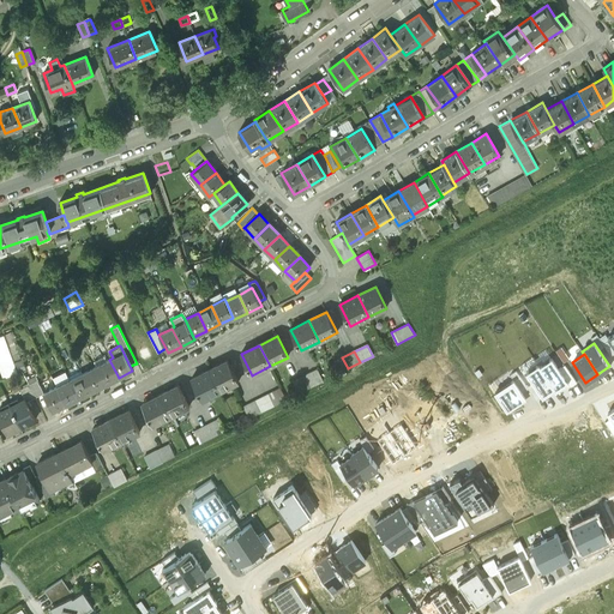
[(540,366),(555,389),(557,391),(569,383),(559,368),(552,357),(540,366)]
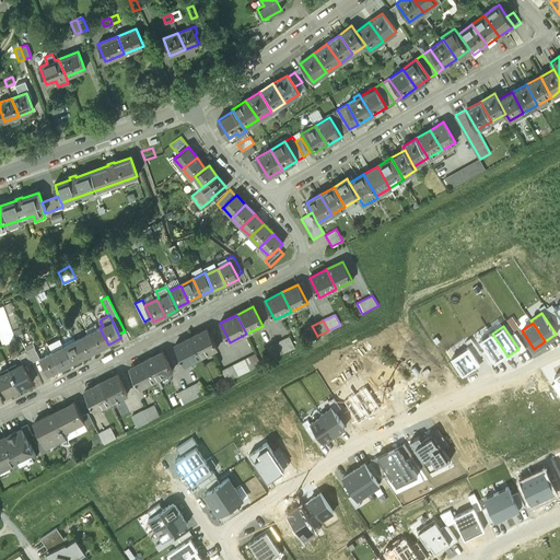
[(100,328),(88,334),(96,350),(108,345),(100,328)]
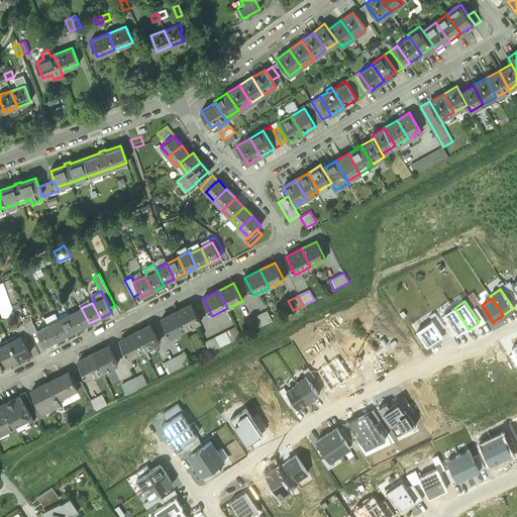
[(192,303),(177,311),(186,329),(201,321),(192,303)]
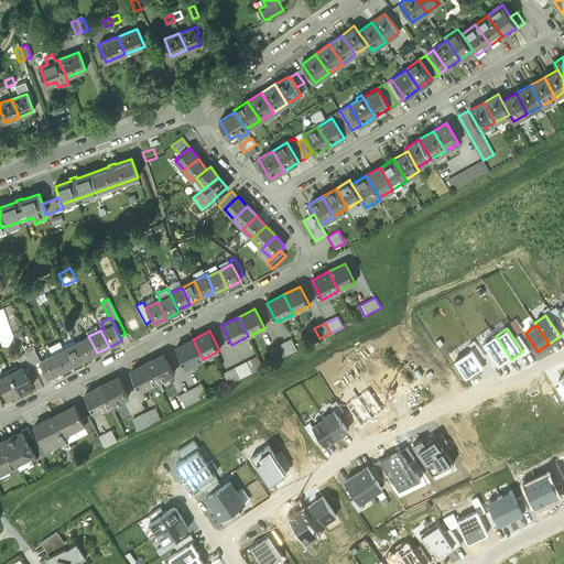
[(510,357),(496,336),(495,335),(484,342),(489,351),(498,364),(499,365),(510,357)]
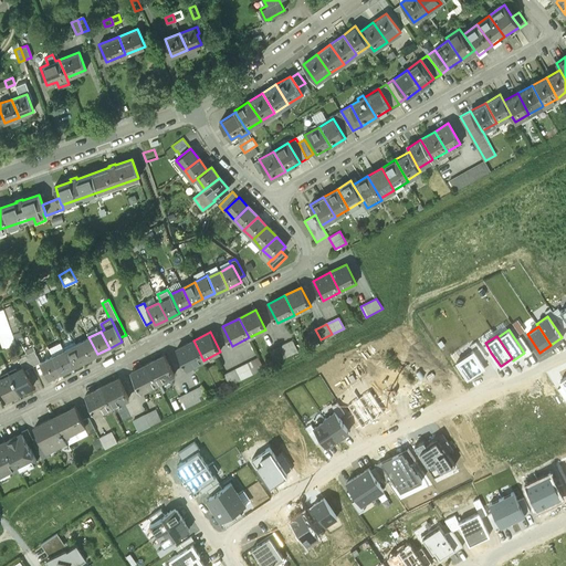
[(515,339),(524,353),(526,356),(532,353),(521,336),(515,339)]
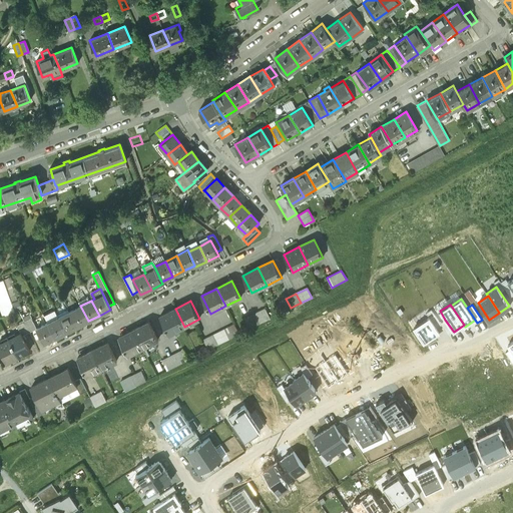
[(80,306),(69,312),(77,327),(88,321),(80,306)]
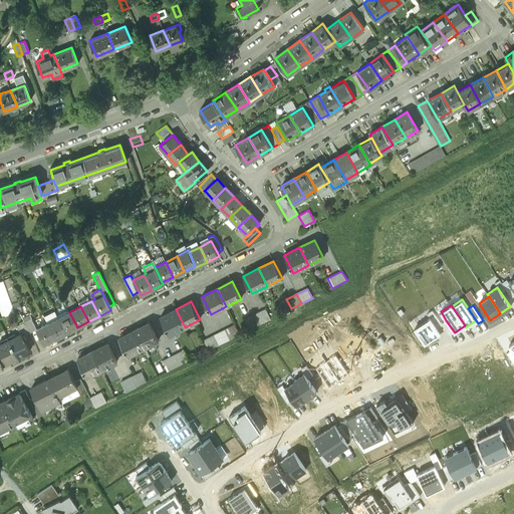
[(176,309),(160,317),(169,335),(185,327),(176,309)]
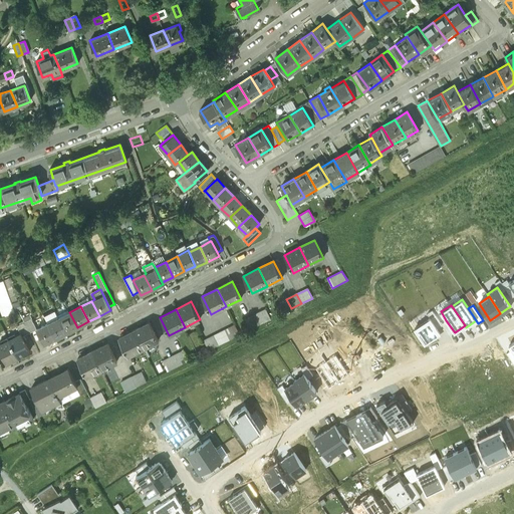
[(266,309),(255,314),(260,324),(270,319),(266,309)]
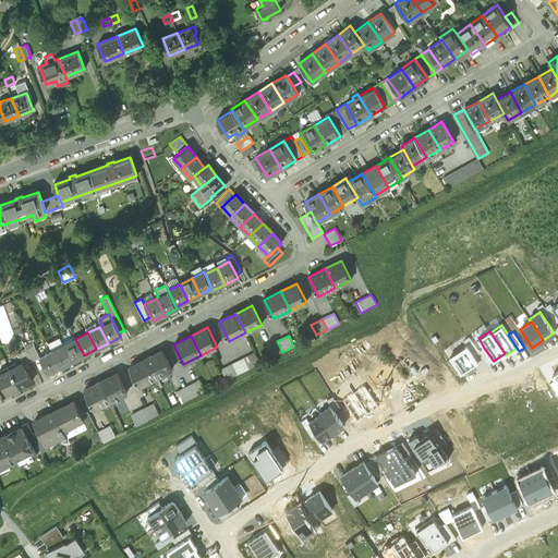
[(463,340),(466,344),(474,356),(480,352),(478,351),(469,337),(463,340)]
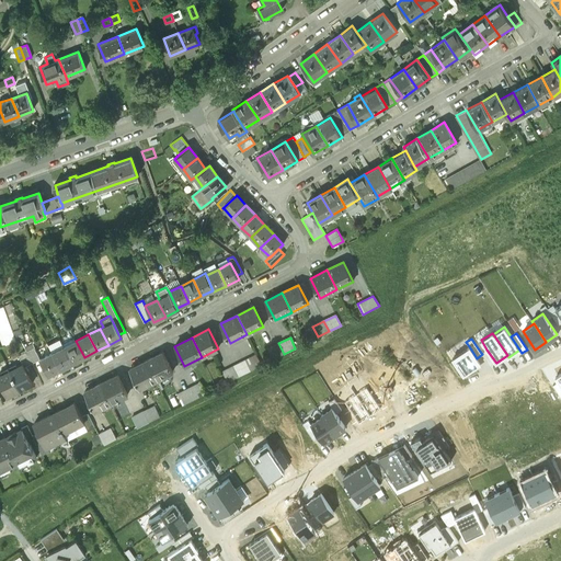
[(76,341),(64,346),(72,363),(84,357),(76,341)]
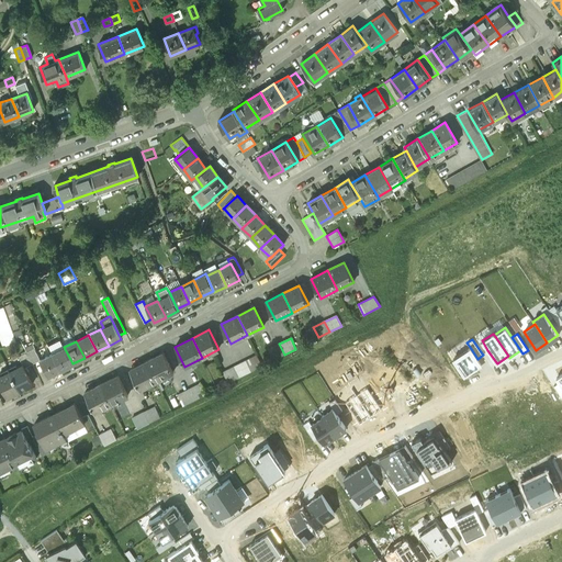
[(279,344),(268,349),(273,360),(284,355),(279,344)]
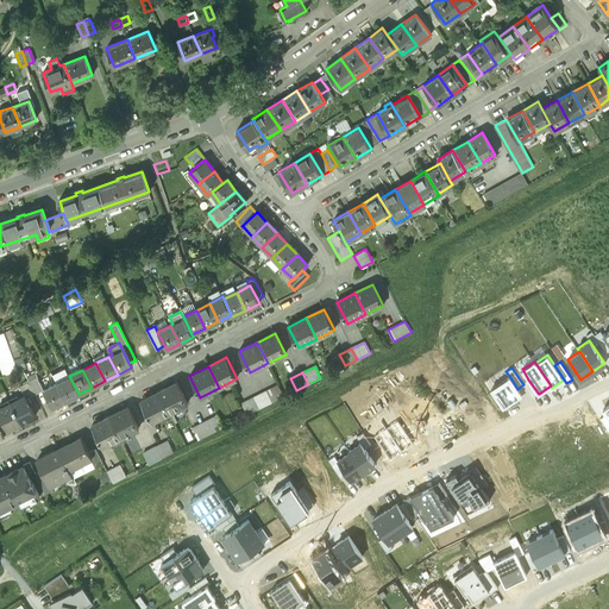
[(69,376),(56,383),(66,401),(79,394),(69,376)]
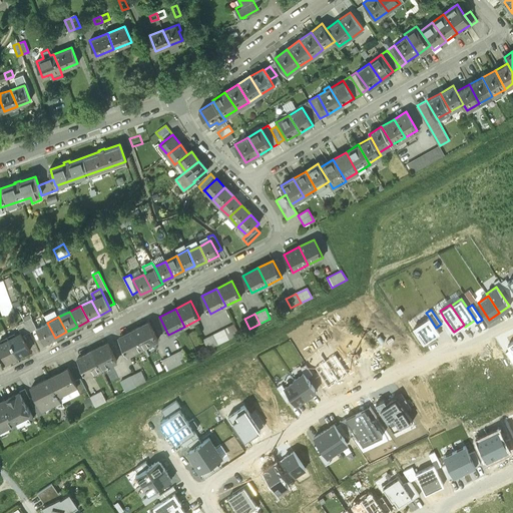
[(413,328),(424,343),(440,333),(436,328),(429,317),(413,328)]
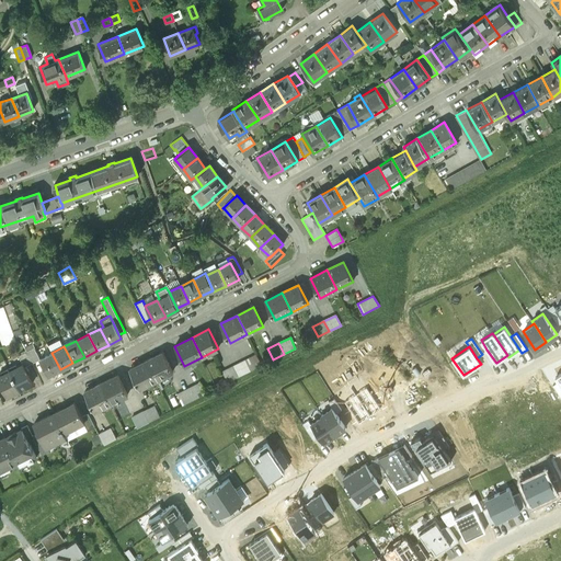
[(490,366),(495,362),(487,350),(481,353),(482,354),(490,366)]
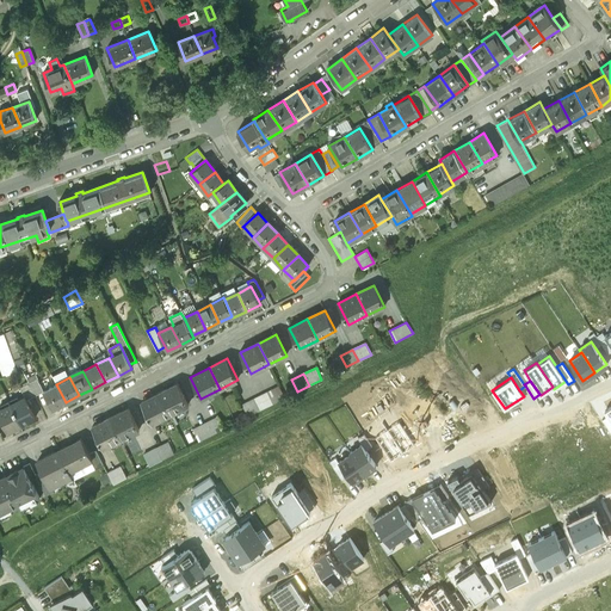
[(177,383),(159,393),(170,414),(187,405),(177,383)]
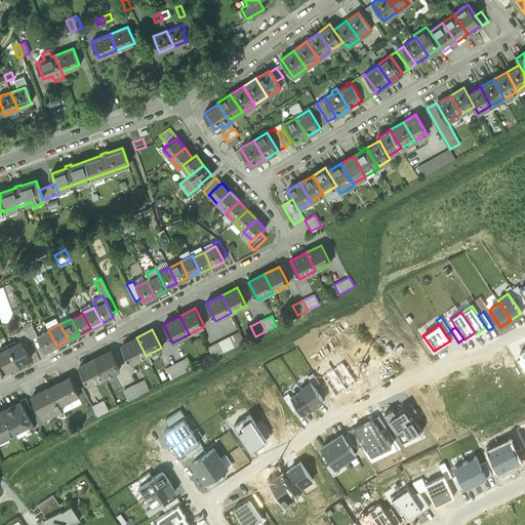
[(48,330),(37,335),(45,351),(56,346),(48,330)]
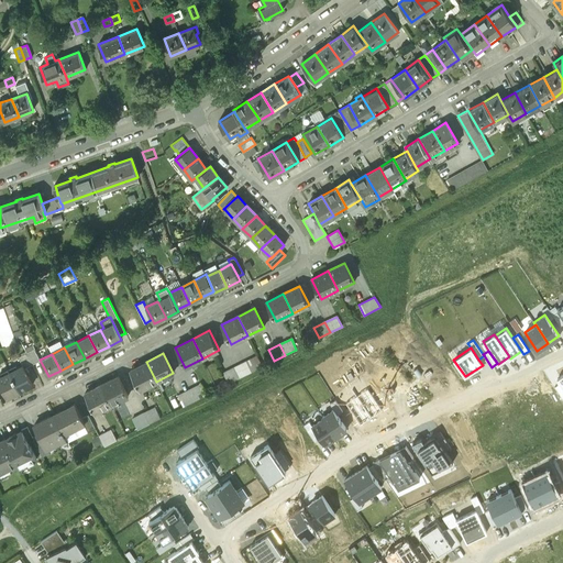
[(257,356),(245,362),(251,372),(263,366),(257,356)]
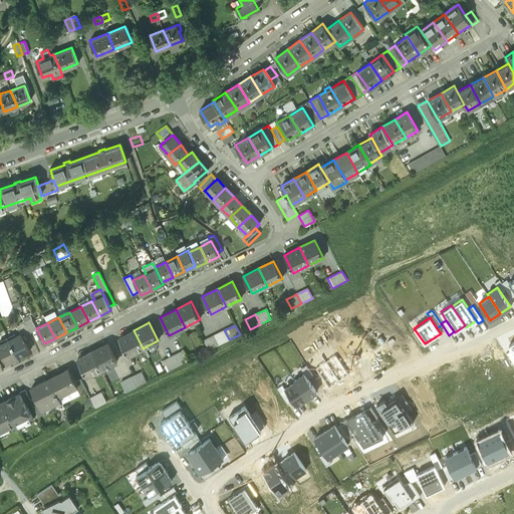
[(134,330),(118,338),(127,355),(143,348),(134,330)]
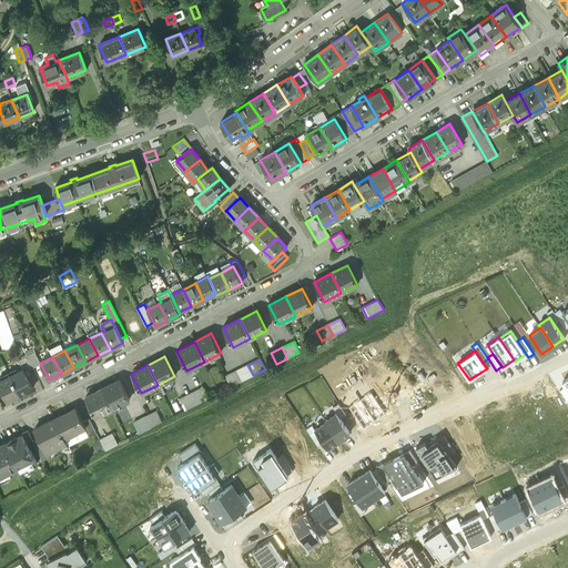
[(247,365),(236,371),(242,382),(253,375),(247,365)]
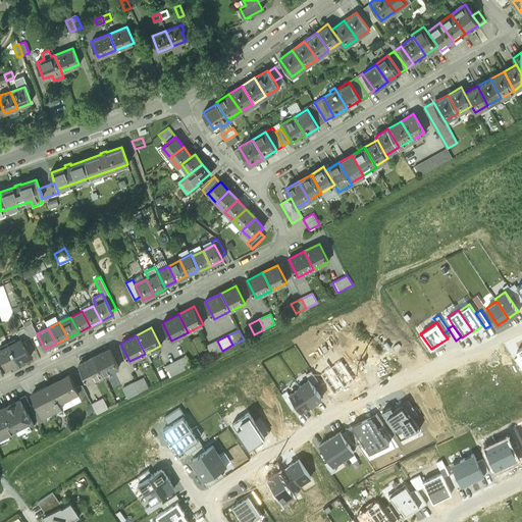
[(21,338),(9,344),(18,362),(31,356),(21,338)]
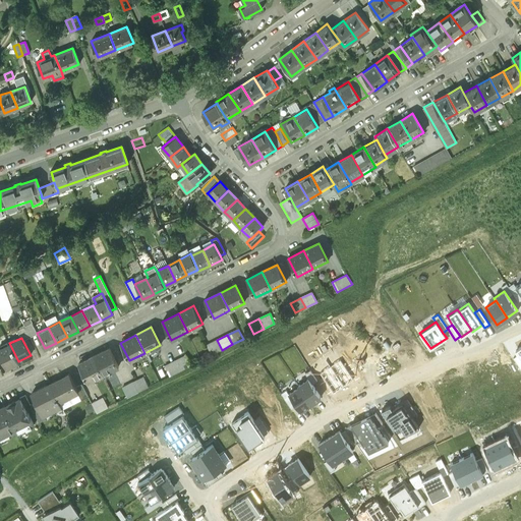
[(217,340),(207,345),(212,355),(222,350),(217,340)]
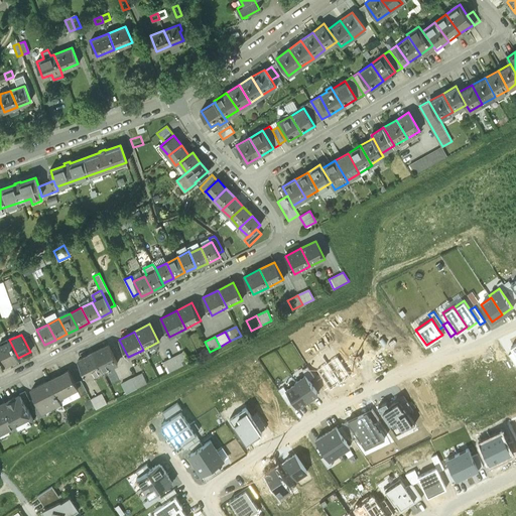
[(9,340),(0,344),(0,351),(6,364),(18,358),(9,340)]
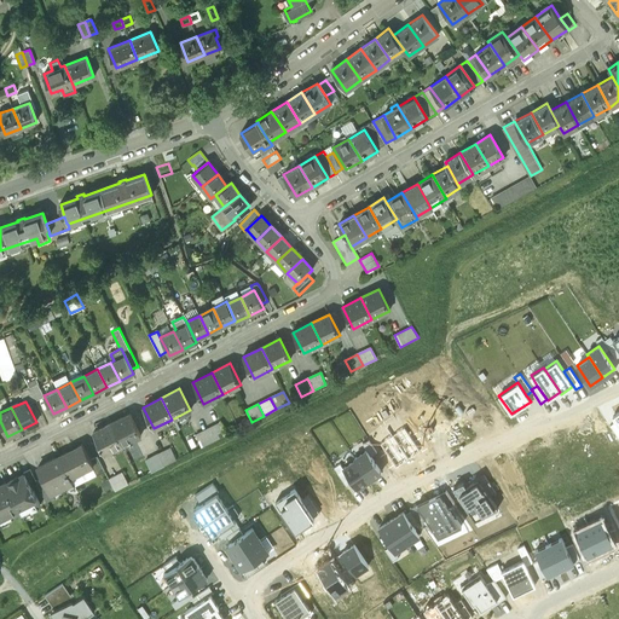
[(129,414),(111,423),(122,444),(140,435),(129,414)]
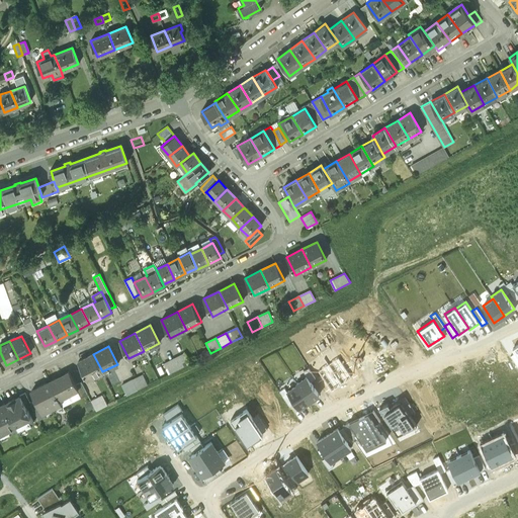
[(184,353),(174,358),(179,368),(189,363),(187,358),(184,353)]
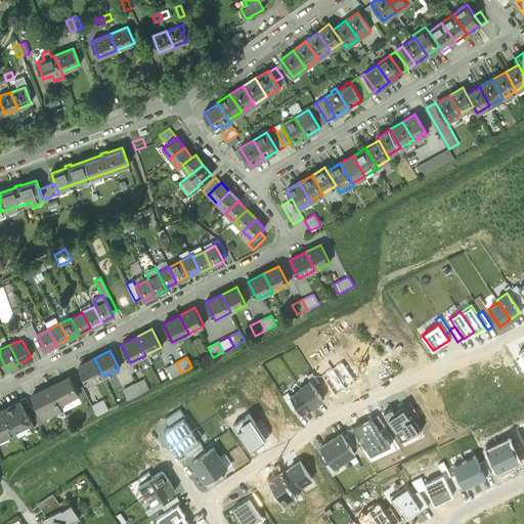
[(94,358),(79,365),(88,384),(103,376),(94,358)]
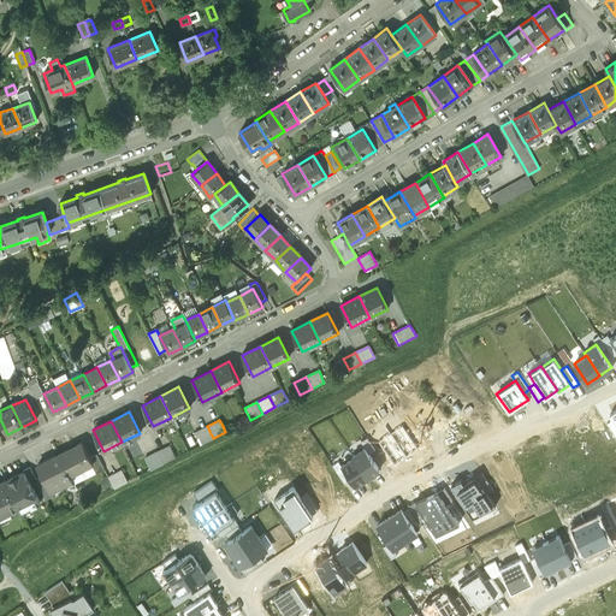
[(207,426),(195,433),(201,444),(213,438),(207,426)]
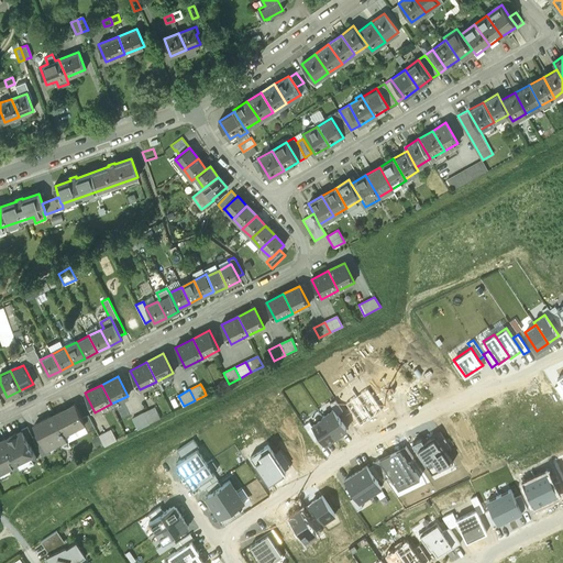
[(333,409),(337,415),(343,410),(335,399),(330,404),(333,409)]
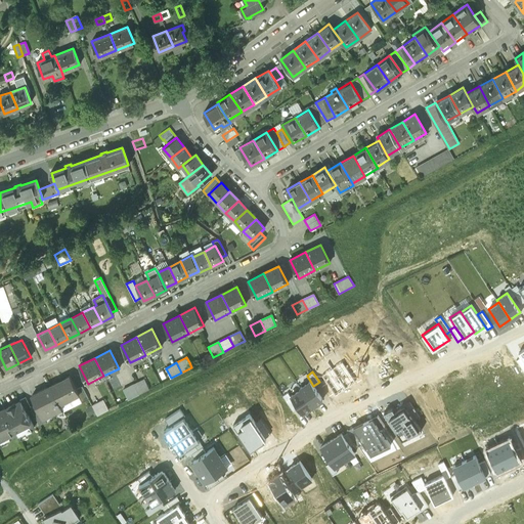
[(70,376),(51,386),(59,403),(78,394),(79,394),(77,389),(70,376)]
